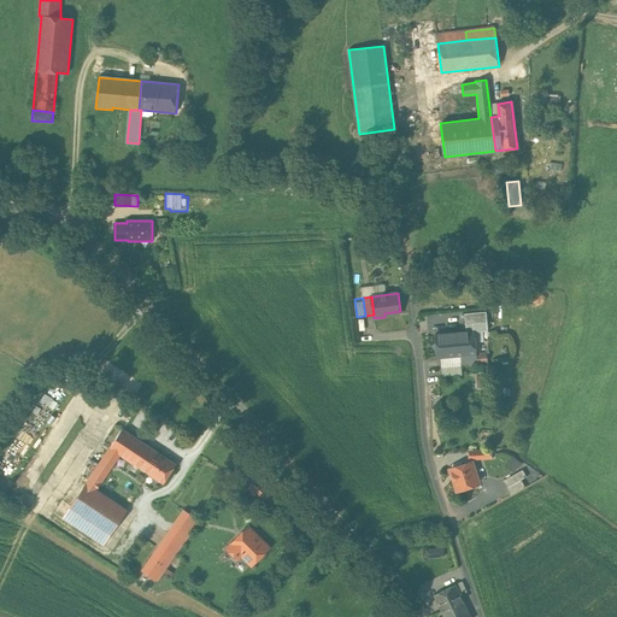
[(485,330),(474,331),(476,354),(487,353),(485,330)]
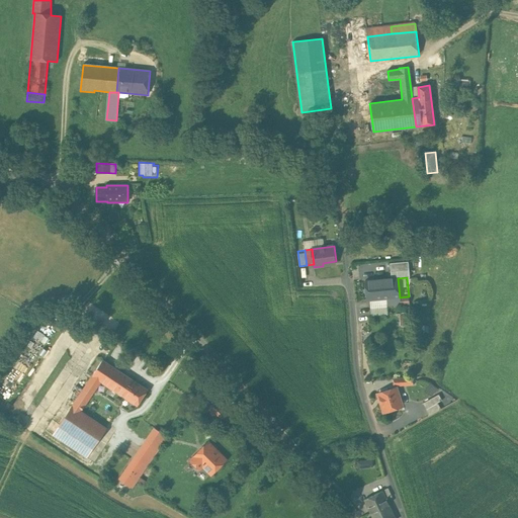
[(398,278),(365,281),(367,301),(387,299),(400,298),(400,297),(398,278)]
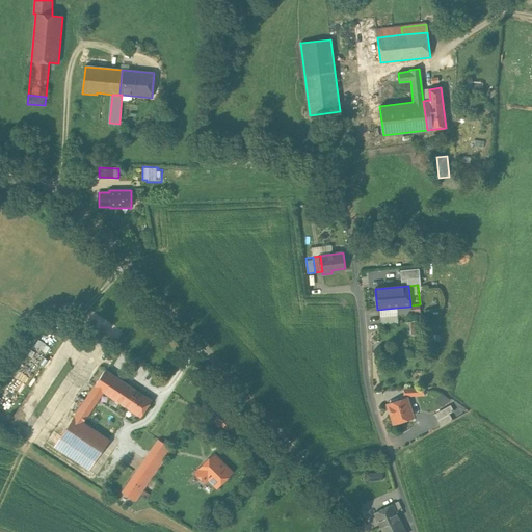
[(420,304),(410,306),(410,307),(398,308),(398,314),(420,312),(420,304)]
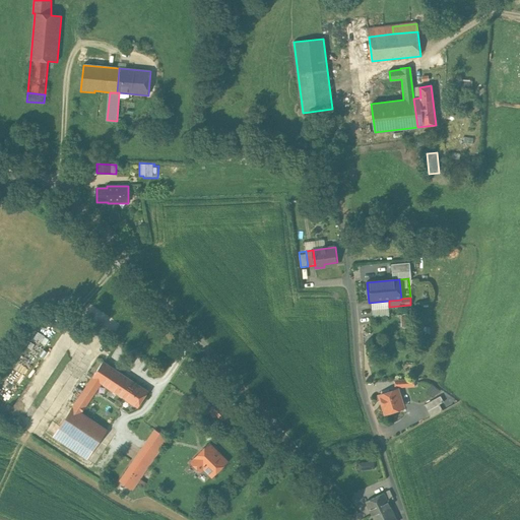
[(134,382),(103,362),(92,377),(102,383),(124,398),(134,382)]
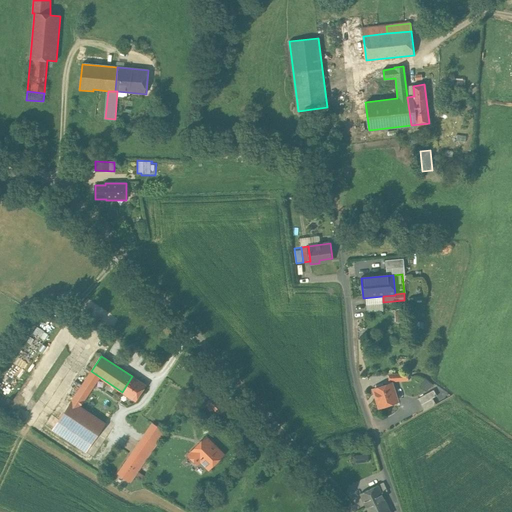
[(91,371),(71,401),(80,406),(100,377),(91,371)]
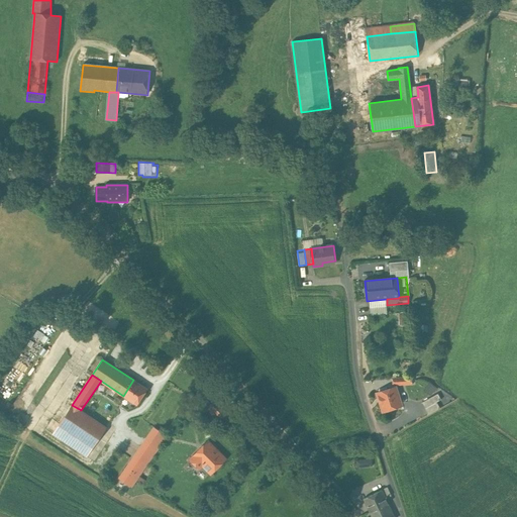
[(411,377),(393,379),(394,385),(411,384),(411,377)]
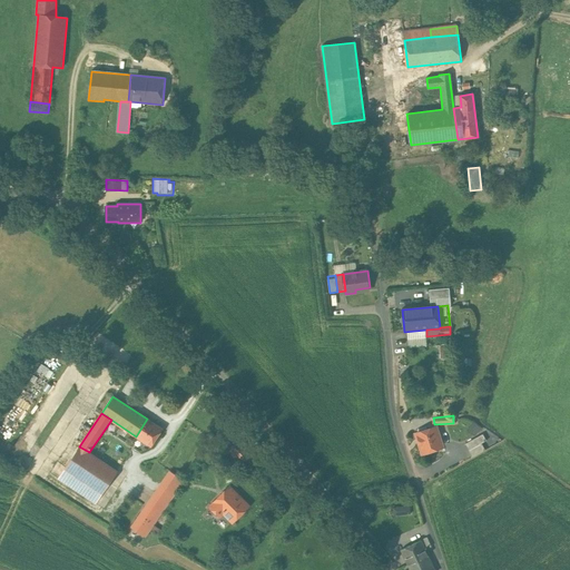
[(163,429),(147,419),(136,436),(151,446),(163,429)]
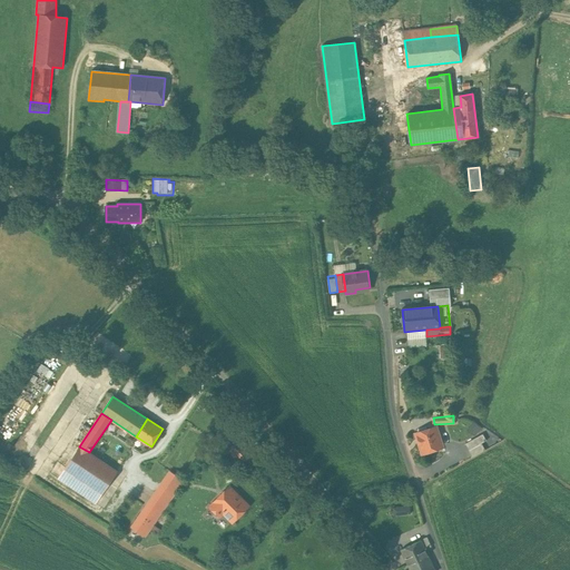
[(434,428),(424,431),(423,426),(415,429),(424,453),(434,450),(434,453),(444,450),(442,443),(440,444),(434,428)]
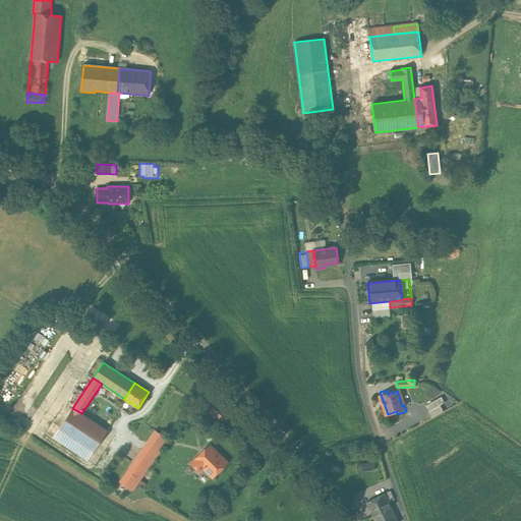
[(441,397),(425,405),(428,411),(440,405),(445,403),(441,397)]
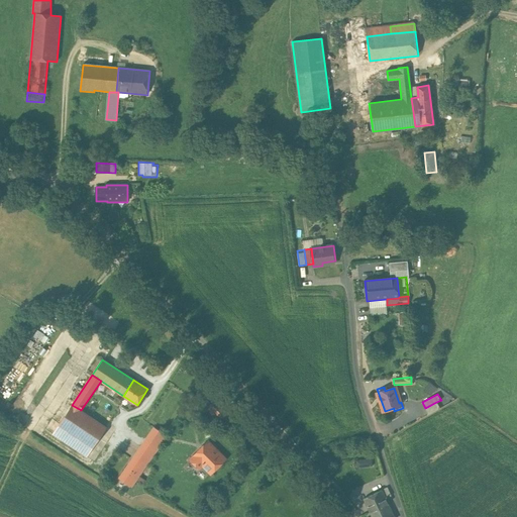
[(229,412),(216,400),(207,408),(220,421),(229,412)]
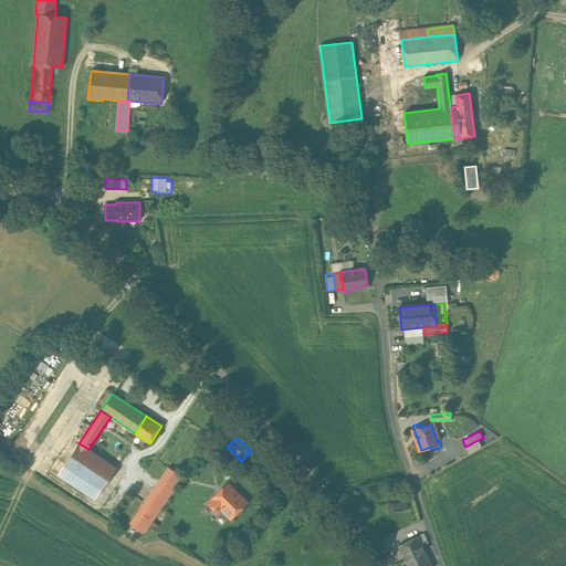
[(478,440),(465,447),(469,454),(482,447),(478,440)]
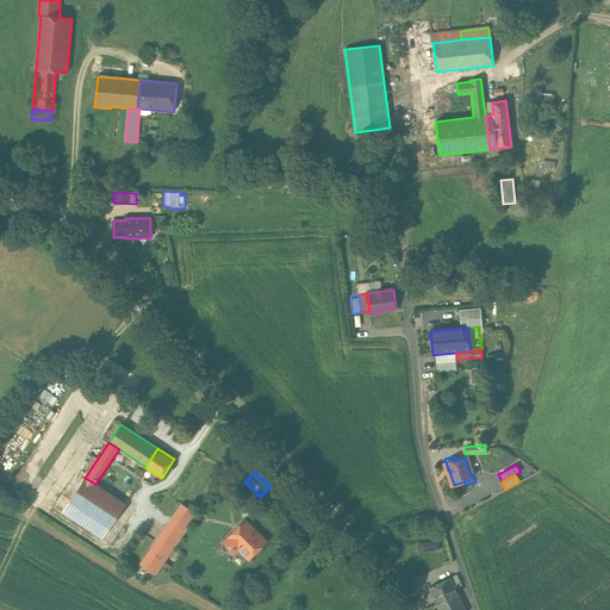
[(95,484),(85,478),(62,512),(103,539),(125,505),(95,484)]
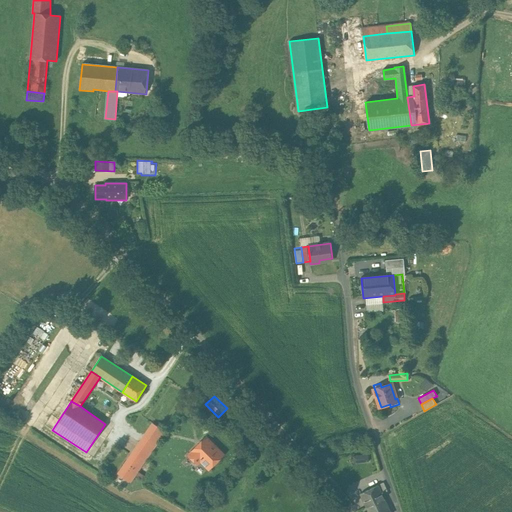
[(153,423),(118,473),(130,482),(138,471),(145,461),(165,431),(153,423)]
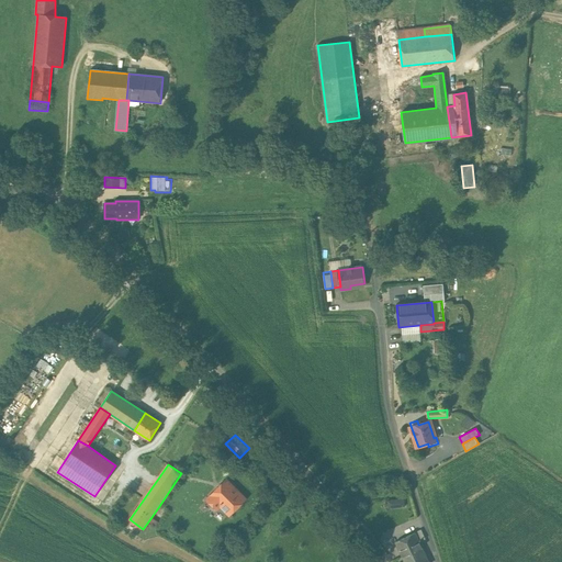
[(226,480),(206,499),(216,508),(220,504),(222,506),(221,507),(226,513),(227,512),(229,514),(245,498),(226,480)]
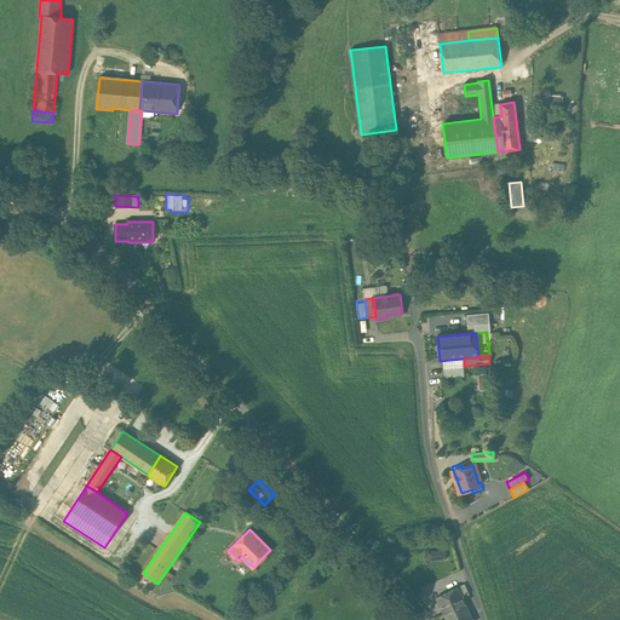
[(428,560),(447,558),(446,550),(428,551),(428,560)]
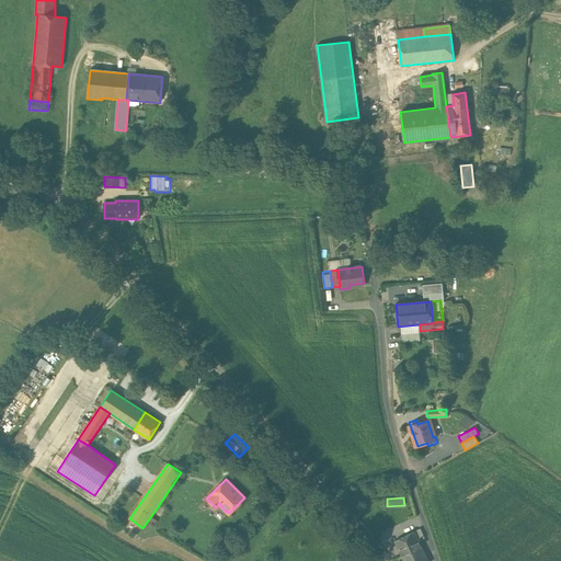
[(159,505),(151,516),(159,522),(165,511),(159,505)]
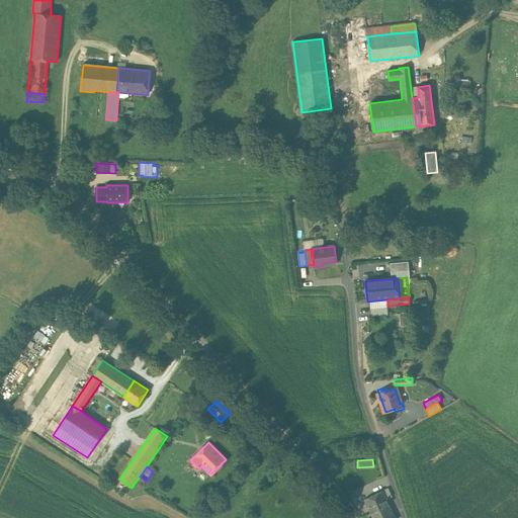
[(395,517),(386,498),(383,492),(365,500),(372,517),(395,517)]
